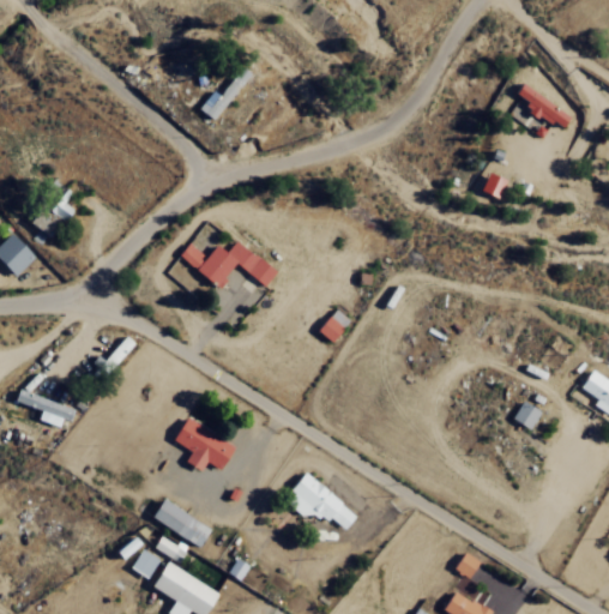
[(215,90),(200,108),(215,120),(251,74),(242,67),(221,95),(215,90)]
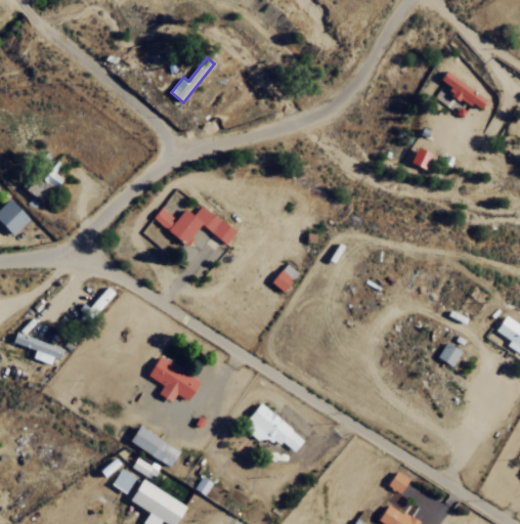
[(488,100),(448,71),(441,79),(455,88),(450,92),(471,106),(474,102),(482,108),(488,100)]
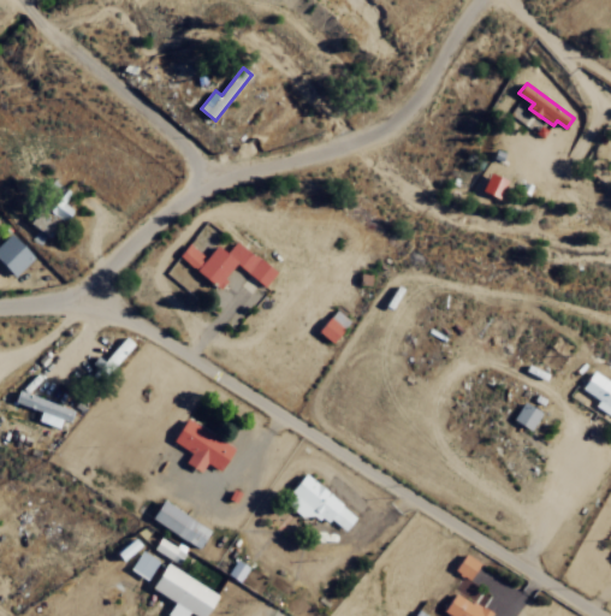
[(31,224),(55,238),(72,207),(66,203),(72,193),(64,188),(49,213),(40,208),(31,224)]
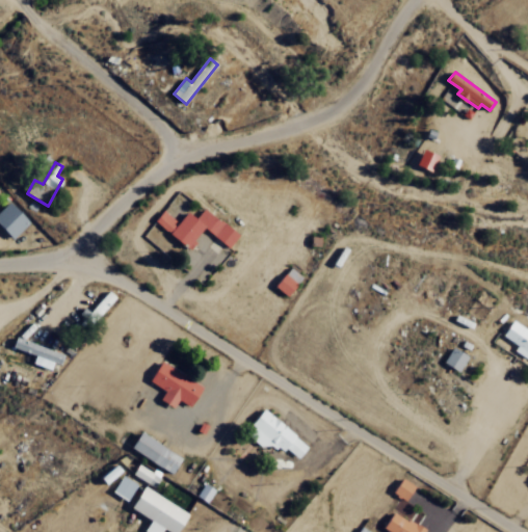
[(0,224),(14,239),(31,222),(11,202),(0,211),(0,224)]
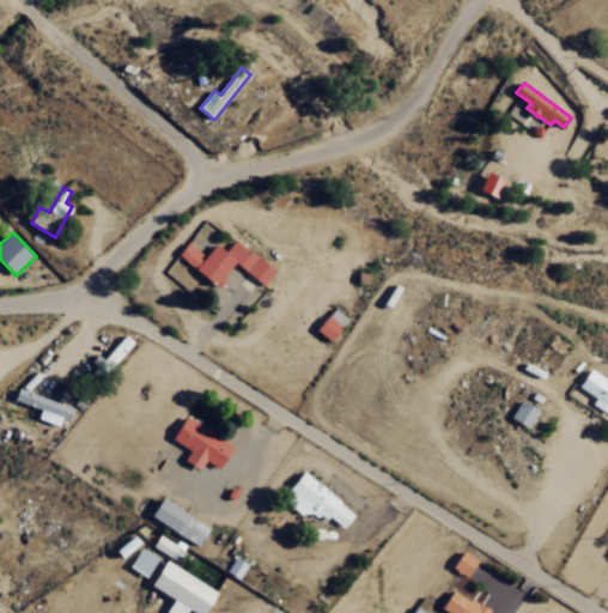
[(180,255),(219,286),(237,263),(266,286),(277,271),(237,240),(228,252),(217,244),(207,256),(190,242),(180,255)]
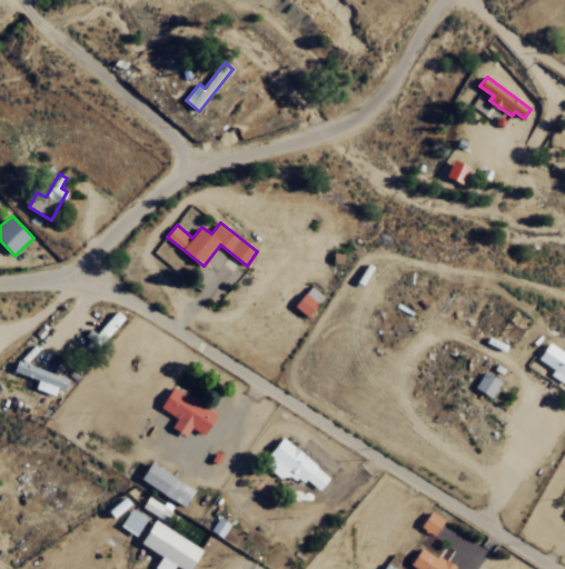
[(296,307),(309,317),(326,296),(313,286),(296,307)]
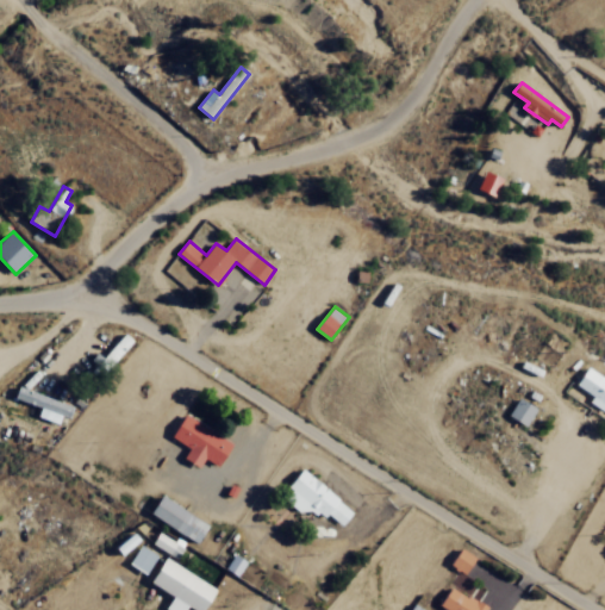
[(604,377),(591,367),(579,384),(596,397),(592,402),(604,410),(604,377)]
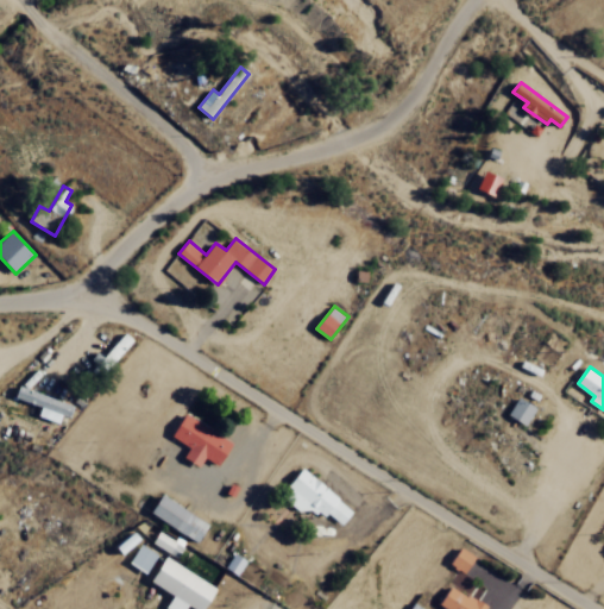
[(75,402),(19,388),(16,399),(43,406),(39,418),(61,422),(63,415),(71,418),(75,402)]
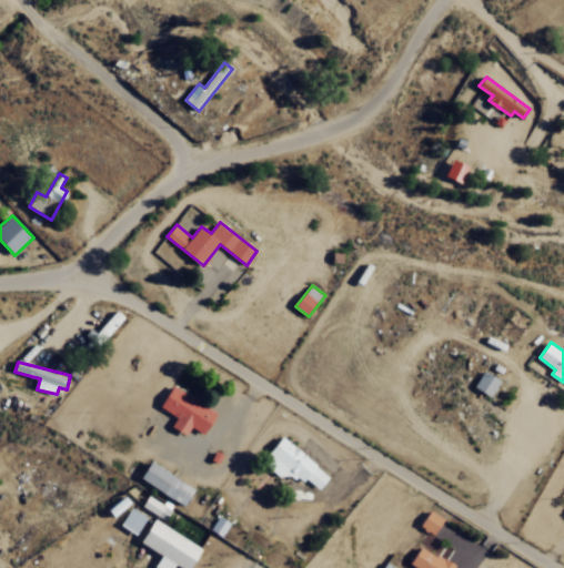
[(503,381),(485,371),(475,386),(493,397),(503,381)]
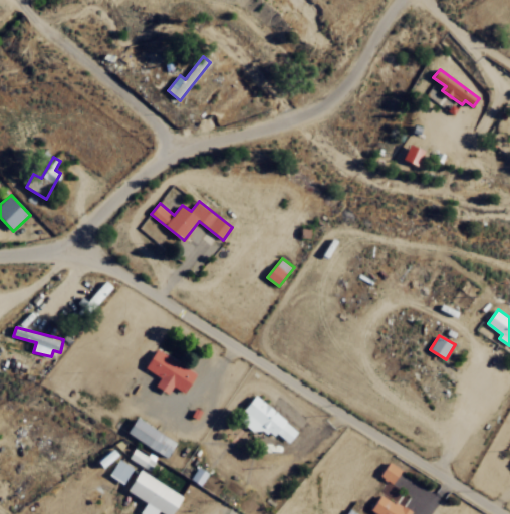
[(187,393),(198,370),(156,350),(147,369),(162,376),(157,387),(170,394),(174,387),(187,393)]
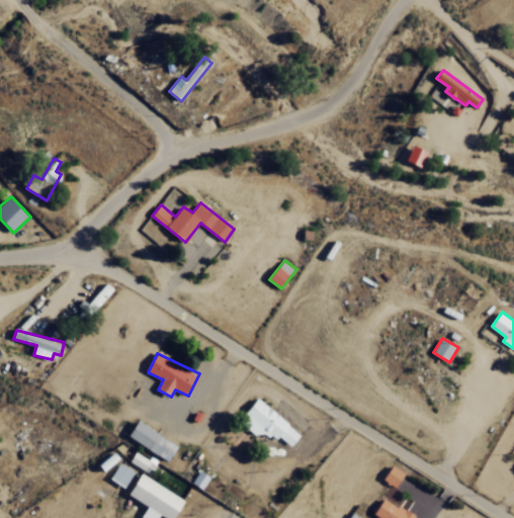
[(258,436),(266,428),(290,449),(303,434),(260,399),(241,422),(258,436)]
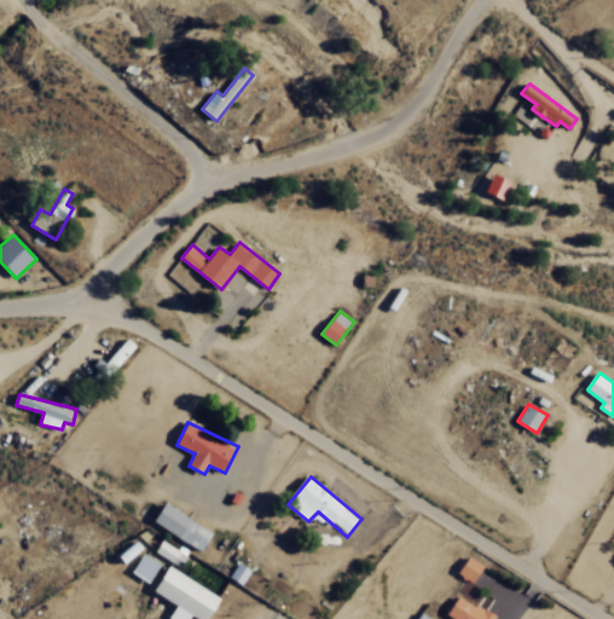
[(214,533),(166,503),(154,521),(202,551),(214,533)]
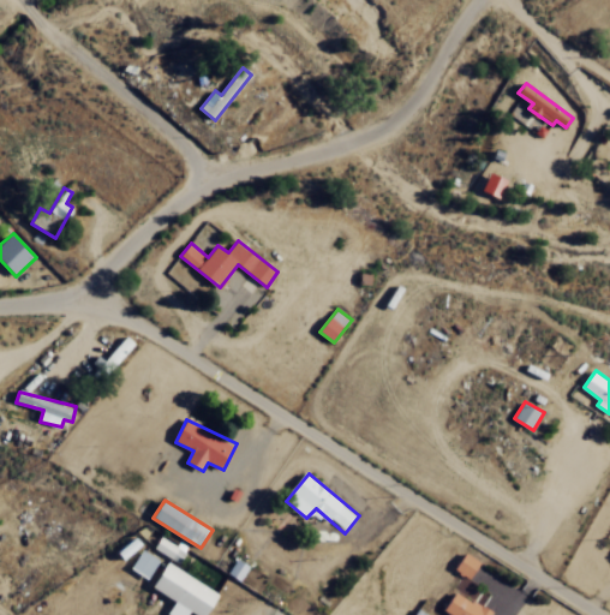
[(189,550),(163,535),(155,548),(180,563),(189,550)]
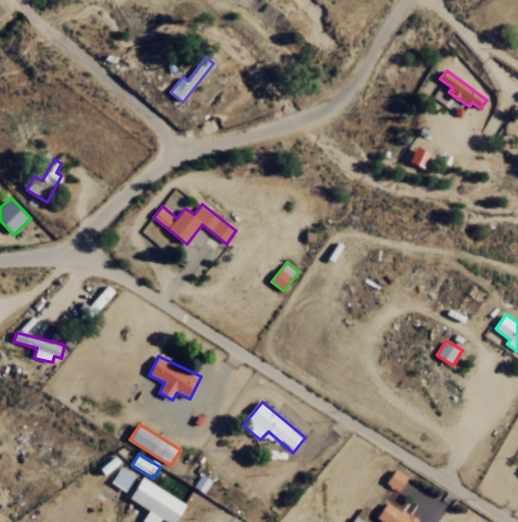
[(126,491),(137,475),(122,466),(112,482),(126,491)]
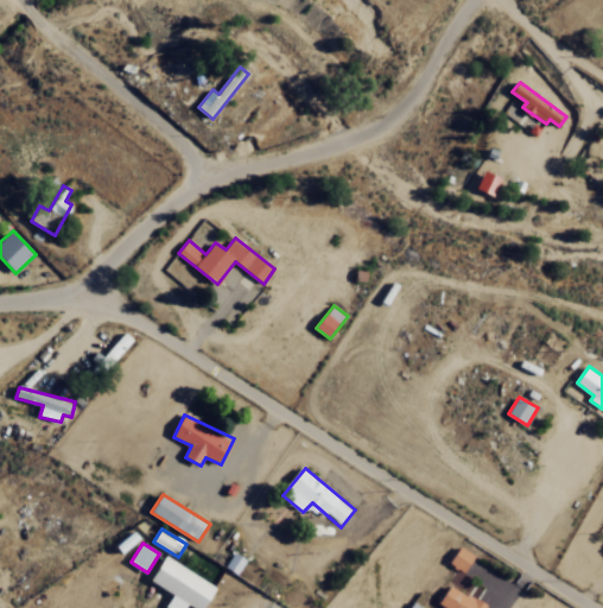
[(476,553),(459,548),(451,565),(469,572),(476,553)]
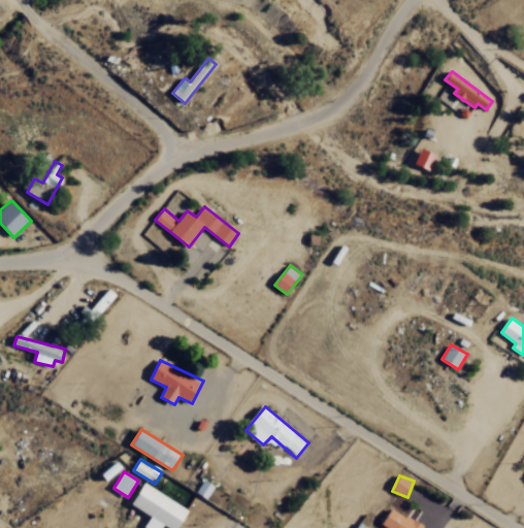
[(197,492),(207,498),(216,486),(205,480),(197,492)]
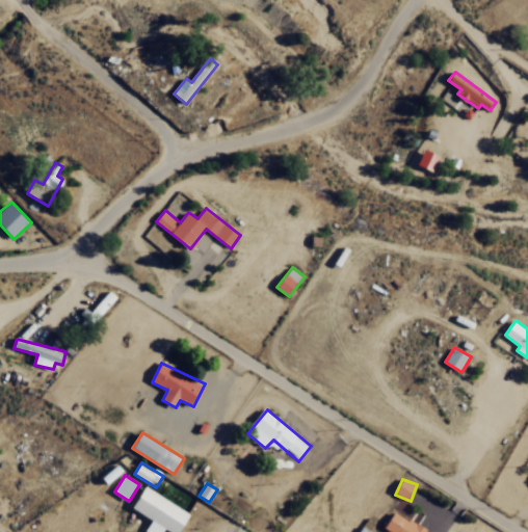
[(179,531),(190,511),(144,486),(132,509),(153,520),(147,531),(162,531),(165,529),(170,531),(179,531)]
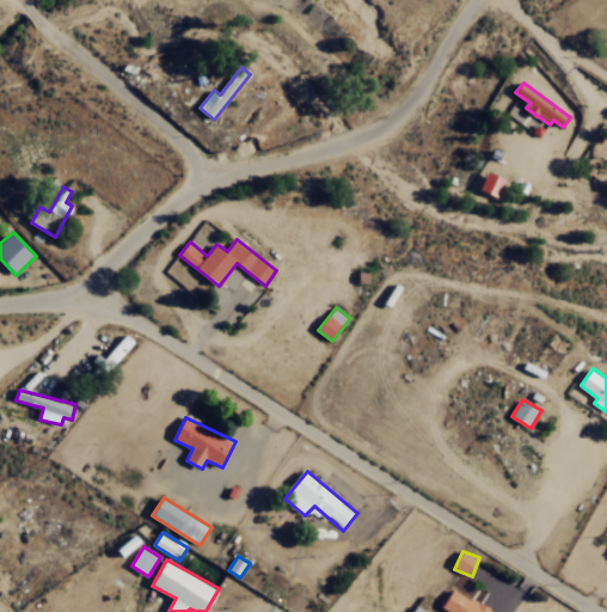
[(491,611),(492,611),(455,588),(442,607),(449,611),(491,611)]
